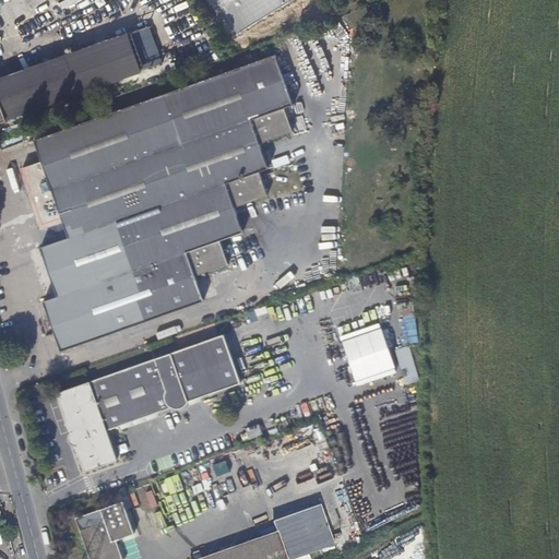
[(295,0),(216,0),(238,34),(295,0)]
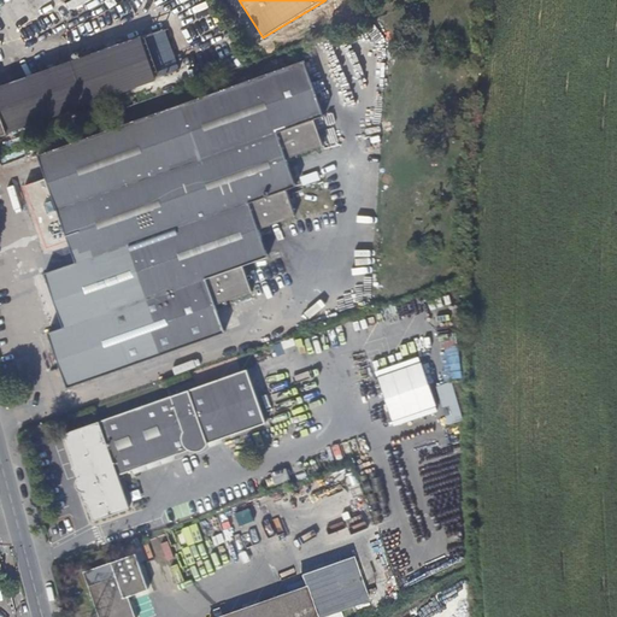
[(0,135),(157,80),(146,50),(3,99),(0,94),(0,135)]
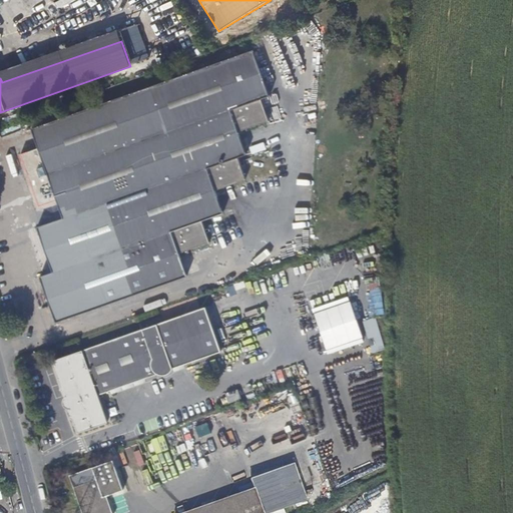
[(225,212),(218,189),(248,180),(243,167),(247,165),(246,161),(257,157),(254,152),(249,154),(243,136),(272,126),(264,103),(272,100),(254,49),(34,125),(41,145),(23,150),(40,204),(60,198),(65,214),(41,223),(55,269),(42,273),(57,320),(188,275),(181,252),(211,242),(204,219),(225,212)]
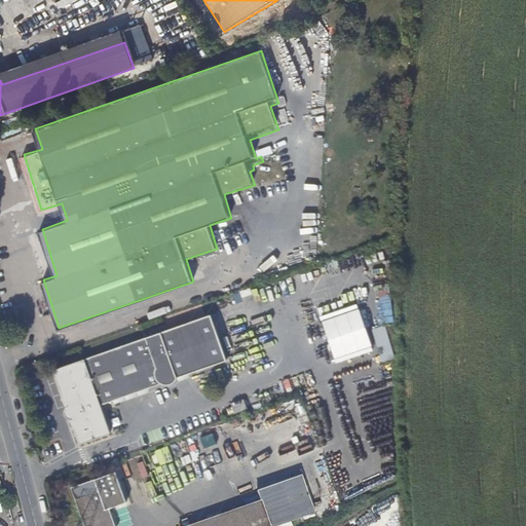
[(335,358),(373,346),(360,303),(322,314),(335,358)]
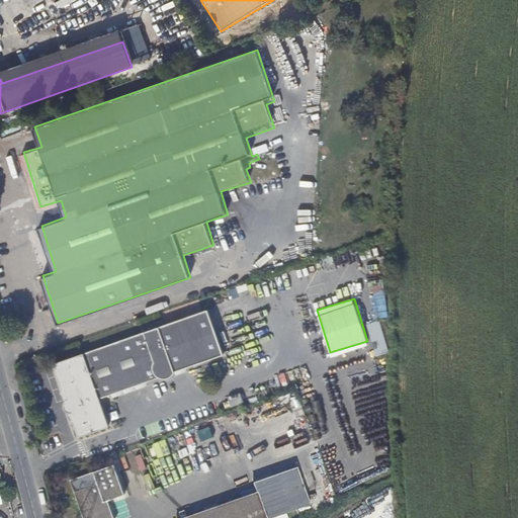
[(175,382),(170,367),(173,366),(177,376),(181,375),(182,378),(189,375),(231,361),(227,348),(211,305),(57,360),(63,377),(72,402),(83,434),(113,423),(108,408),(113,406),(112,403),(120,401),(156,387),(168,383),(175,382)]
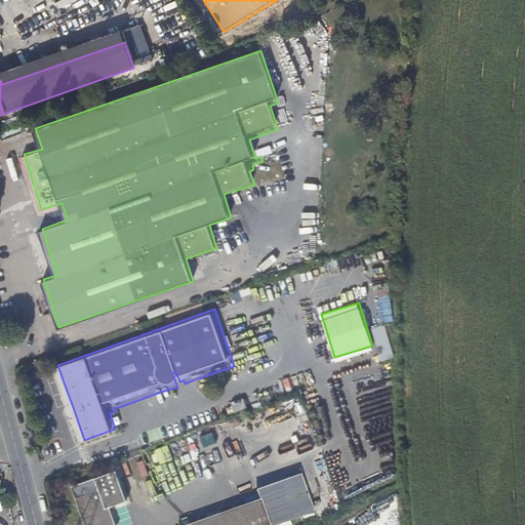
[(385,324),(371,328),(381,360),(394,357),(385,324)]
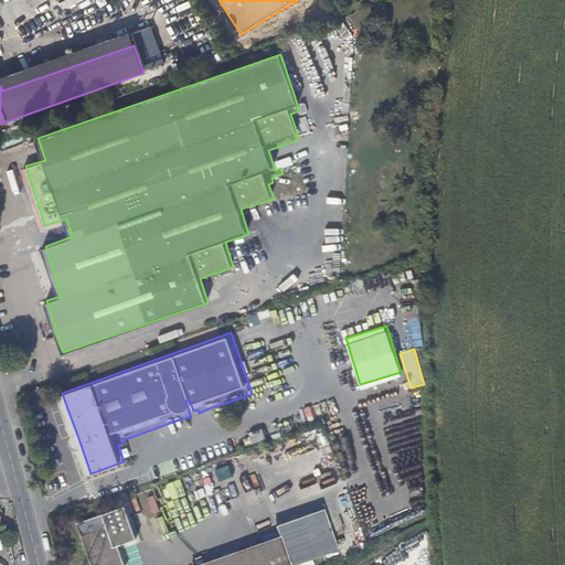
[(132,439),(170,426),(170,423),(131,437),(132,439)]
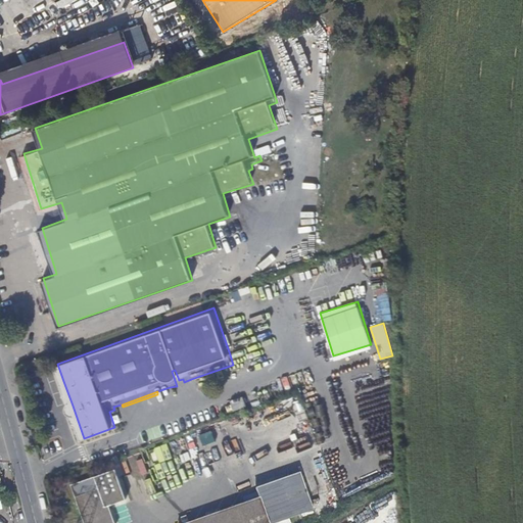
[(277,447),(341,425),(335,407),(308,417),(208,452),(215,470),(244,460),(277,447)]
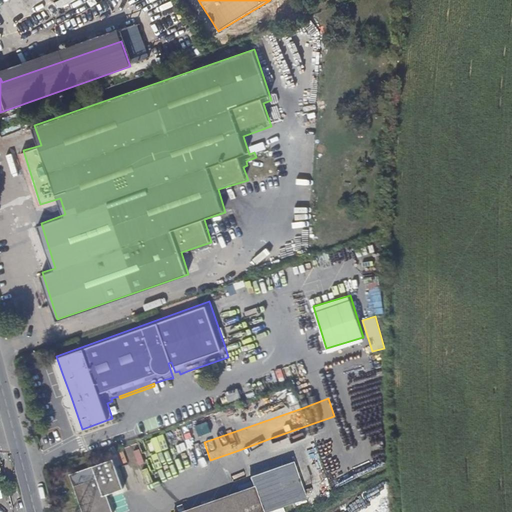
[(111,511),(105,493),(123,486),(113,456),(88,465),(92,479),(74,485),(83,511),(111,511)]
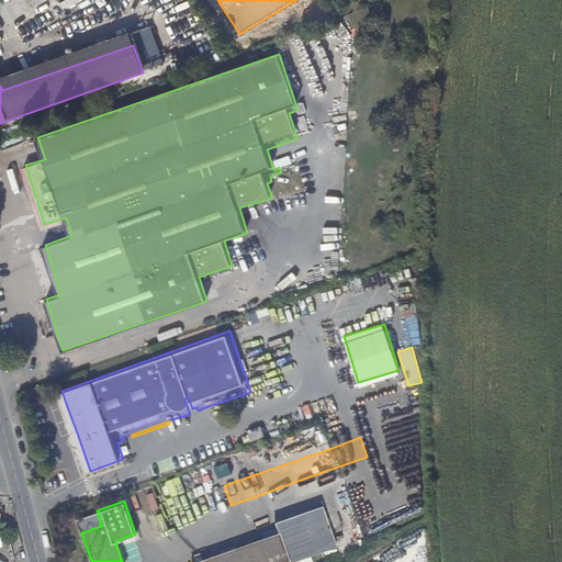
[(289,561),(280,536),(205,561),(289,561)]
